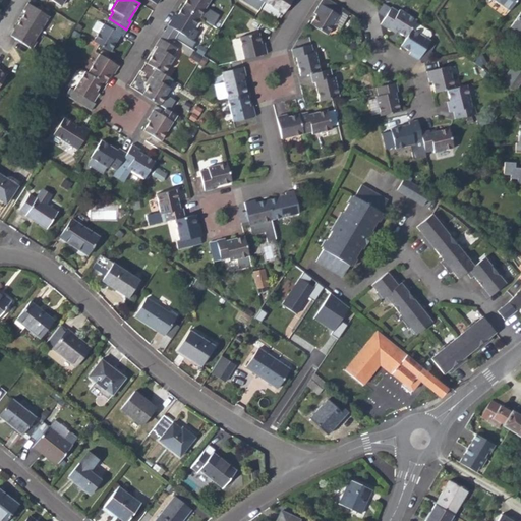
[(211,0),(186,0),(181,8),(199,18),(211,0)]
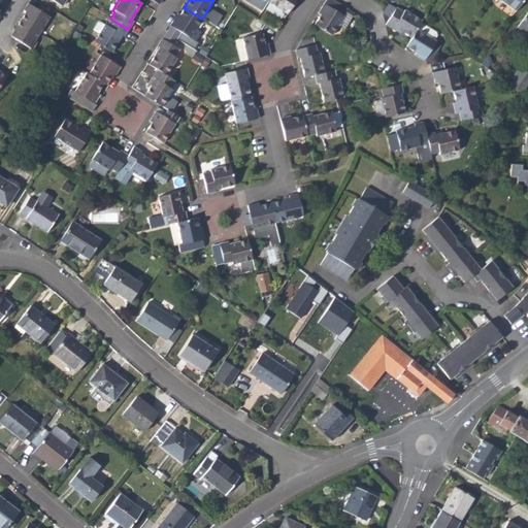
[(267,0),(266,2),(286,14),(295,0),(267,0)]
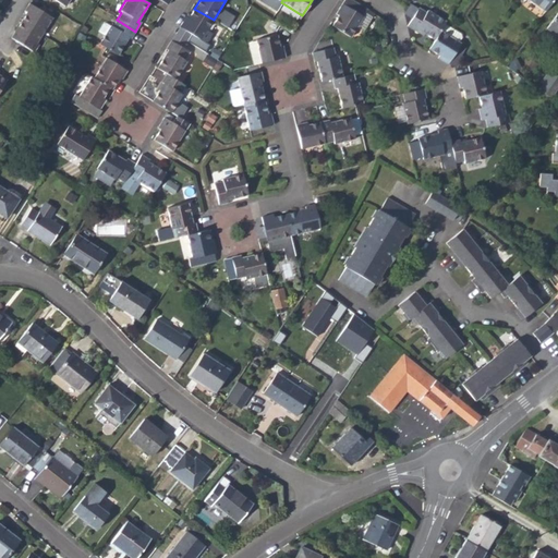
[(349,37),(366,10),(364,9),(350,0),(342,0),(336,14),(338,15),(330,25),(349,37)]
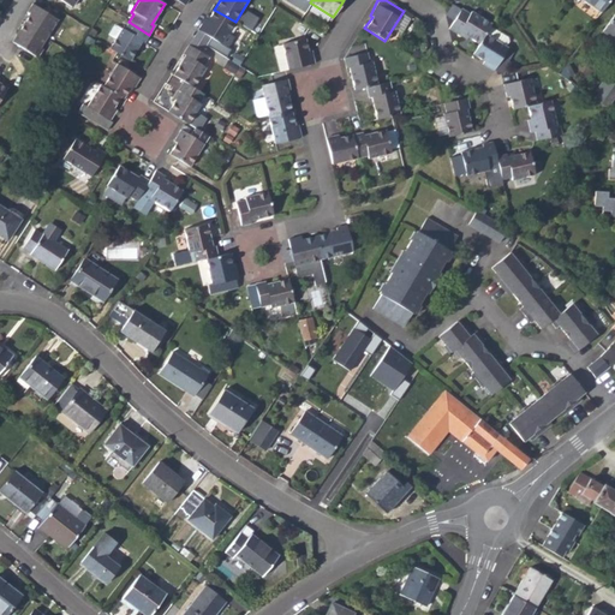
[(579,0),(599,15),(609,0),(579,0)]
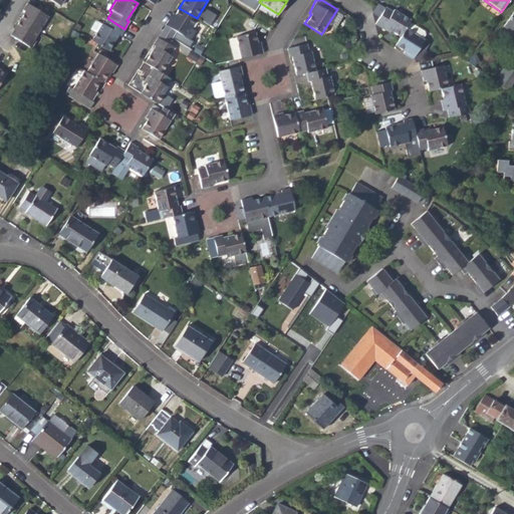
[(11,33),(31,46),(35,39),(33,37),(47,14),(27,1),(22,8),(24,10),(11,33)]
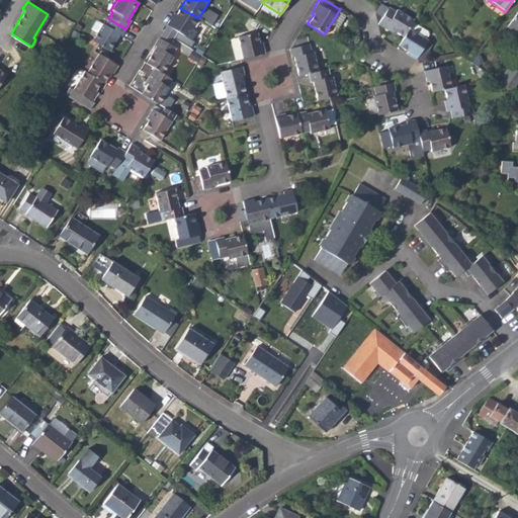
[(375,13),(381,17),(387,8),(381,4),(375,13)]
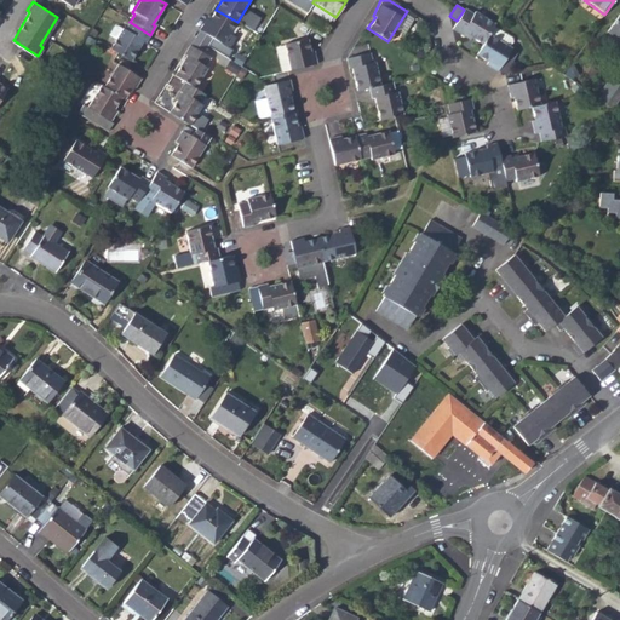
[(222,45),(237,22),(216,10),(208,21),(206,19),(199,30),(200,30),(211,38),(222,45)]
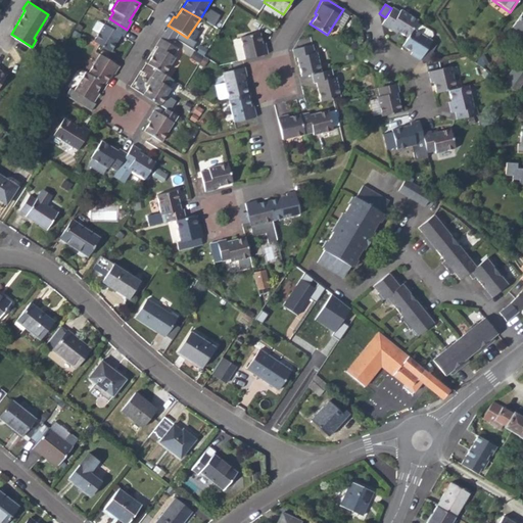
[(385,17),(381,25),(388,30),(389,28),(406,38),(412,30),(416,22),(417,20),(400,10),(398,12),(392,8),(391,8),(385,17)]
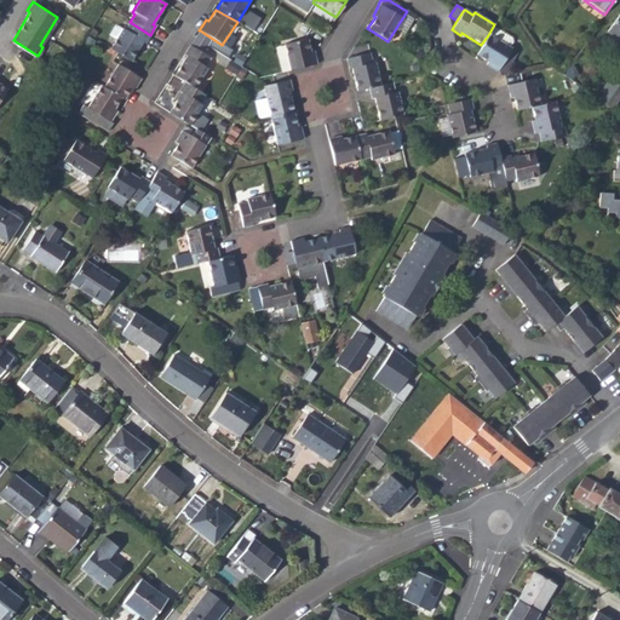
[(619,13),(607,33),(619,41),(619,13)]
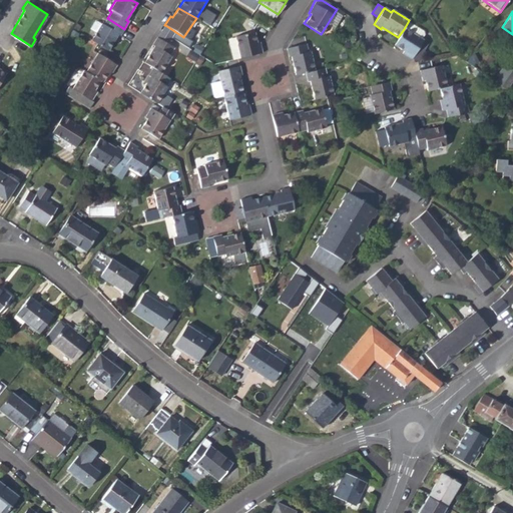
[(100,24),(90,40),(107,51),(116,35),(119,37),(124,29),(107,18),(102,25),(100,24)]
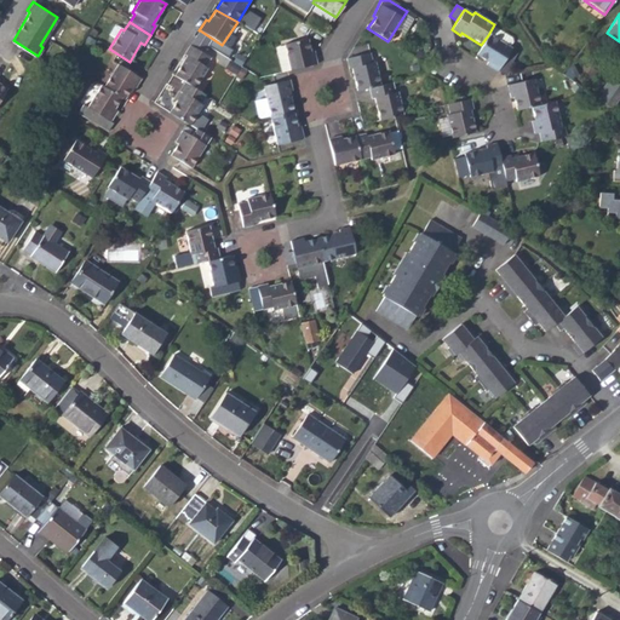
[(488,35),(509,49),(512,42),(512,39),(493,27),(488,35)]
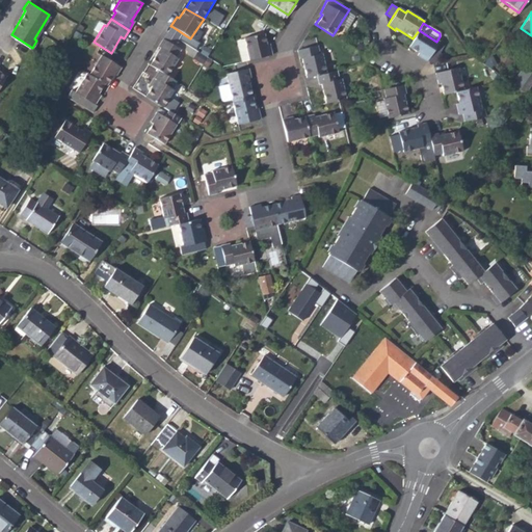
[(181,32),(171,26),(163,41),(173,46),(181,32)]
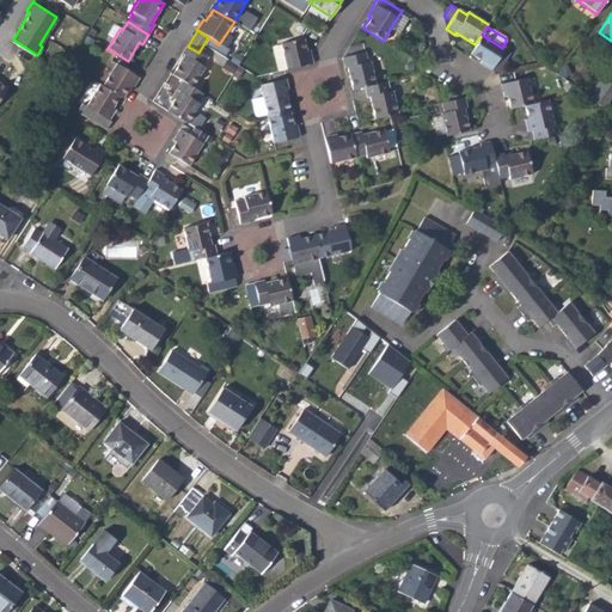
[(490,71),(491,69),(499,59),(503,62),(508,55),(503,50),(505,49),(502,48),(482,35),(475,44),(469,54),(481,61),(479,63),(490,71)]
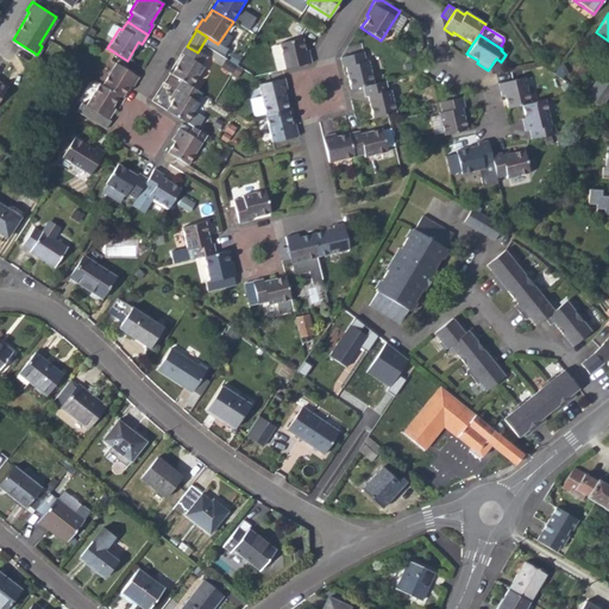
[(278,45),(284,69),(311,63),(308,52),(307,50),(303,51),(301,38),(278,44),(278,45)]
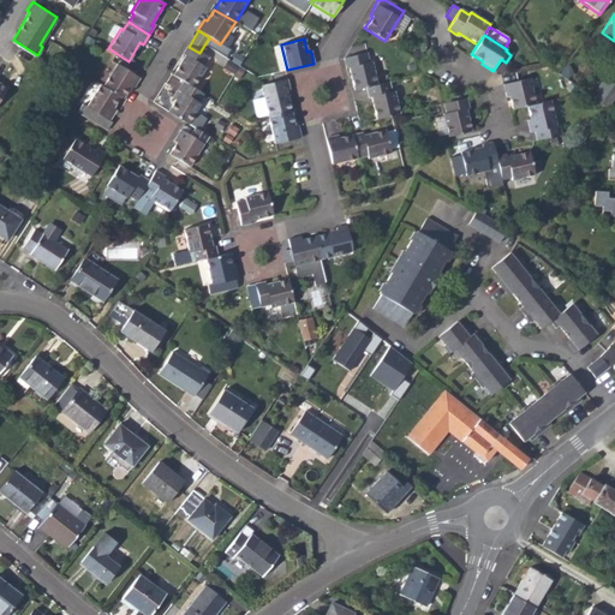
[(189,47),(187,46),(181,55),(184,57),(173,76),(184,83),(192,88),(204,69),(202,67),(208,59),(199,53),(189,47)]
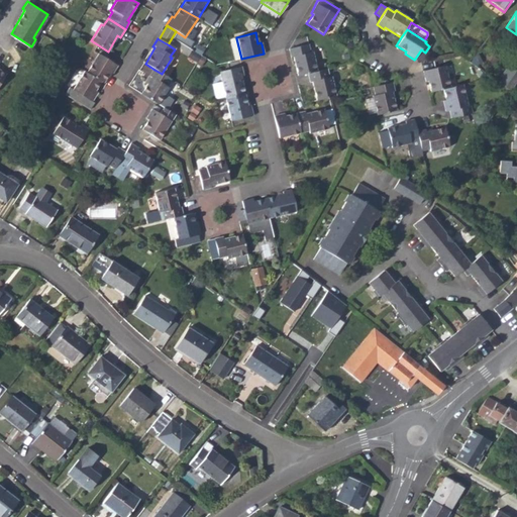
[(241,59),(236,38),(229,40),(233,61),(241,59)]
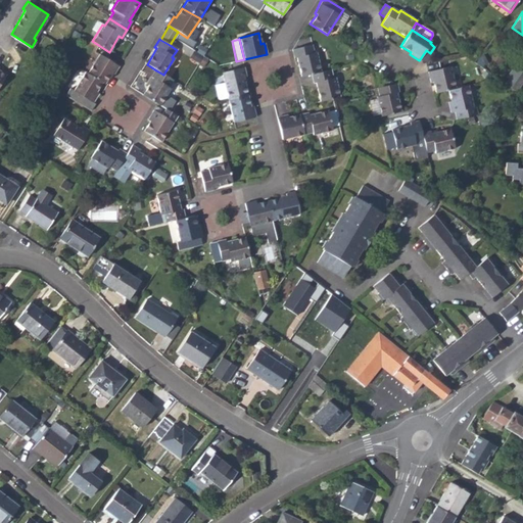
[(202,44),(196,52),(202,56),(208,48),(202,44)]
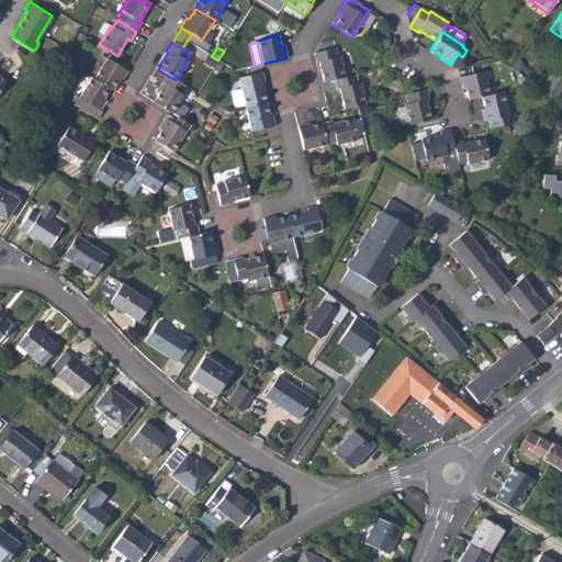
[(334,49),(313,54),(315,64),(317,63),(323,82),(333,80),(344,77),(338,57),(336,57),(334,49)]
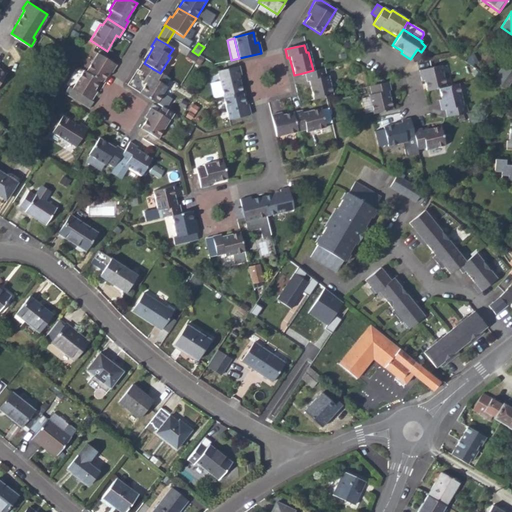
[(411,58),(417,62),(423,53),(421,52),(417,49),(411,58)]
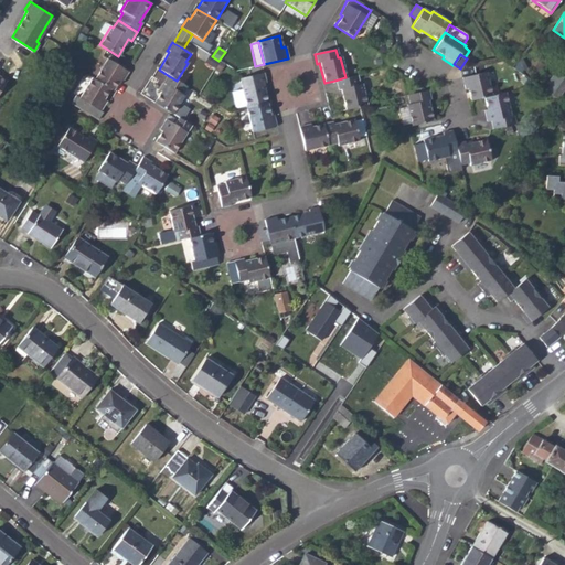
[(118,81),(121,82),(128,72),(104,57),(92,77),(109,88),(113,91),(118,81)]
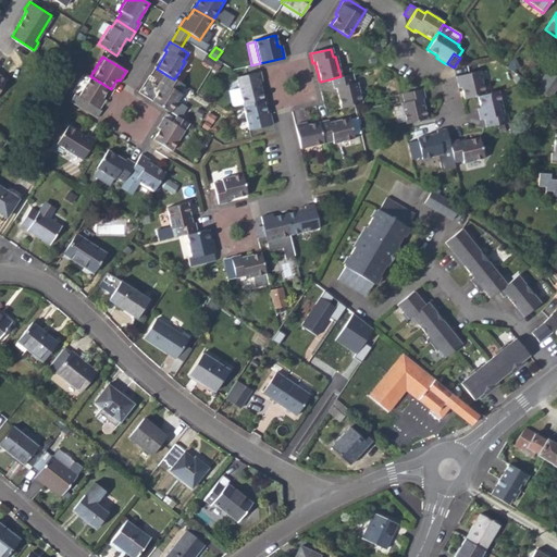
[(235,77),(242,108),(262,103),(258,83),(262,82),(260,72),(235,77)]
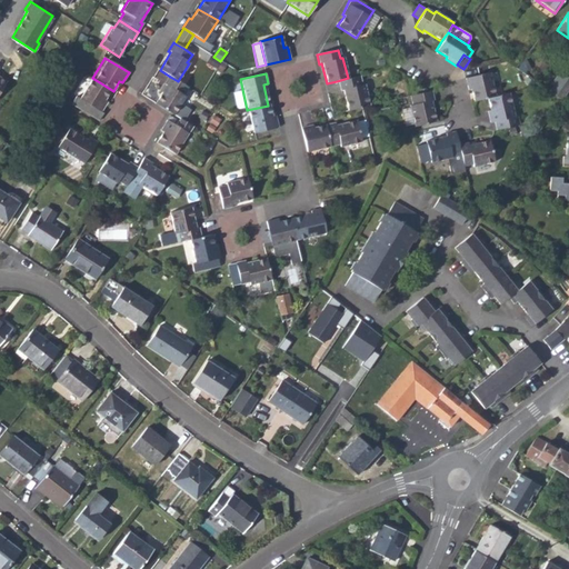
[(489,73),(466,79),(469,91),(471,90),(475,101),(488,99),(495,97),(489,73)]
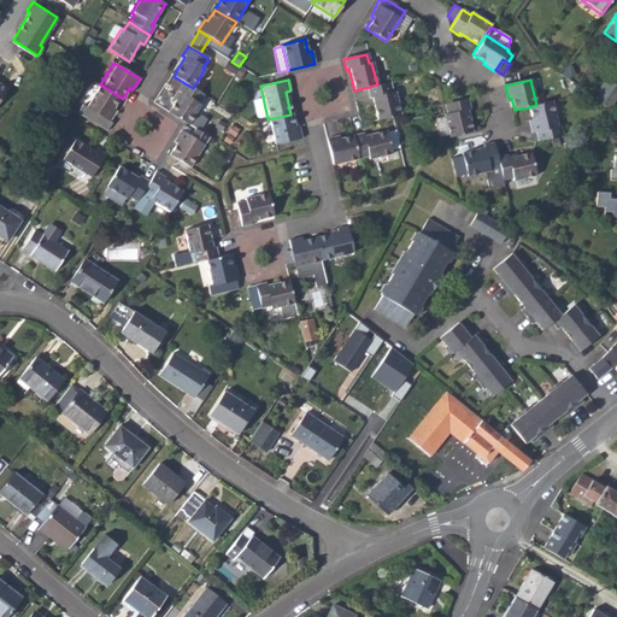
[(616,86),(610,81),(595,100),(609,110),(616,97),(616,86)]
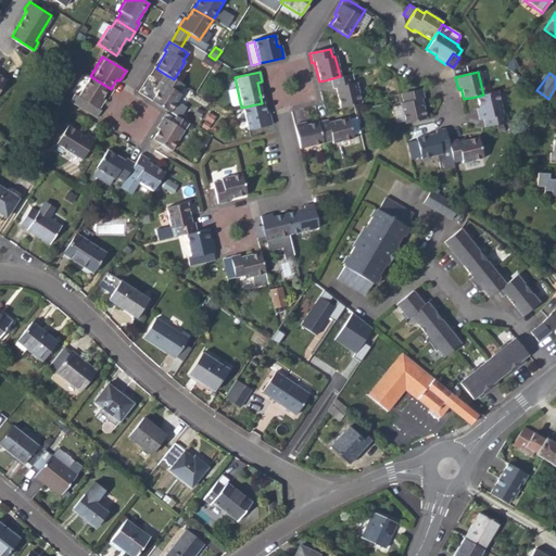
[(353,84),(350,74),(340,76),(329,79),(332,88),(333,88),(339,108),(359,103),(355,83),(353,84)]
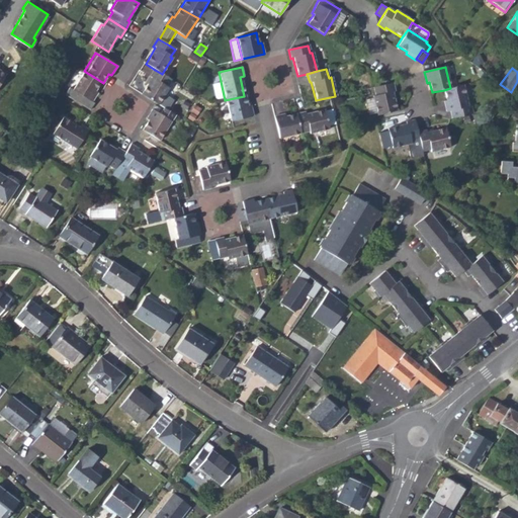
[(166,87),(171,79),(162,74),(155,70),(150,78),(152,79),(142,94),(156,102),(159,104),(168,89),(166,87)]
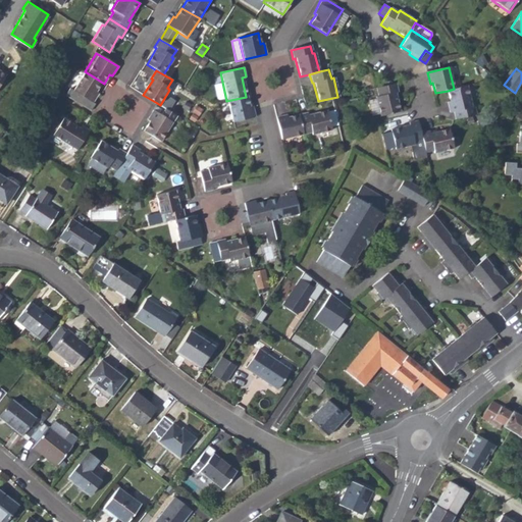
[(95,92),(101,82),(85,71),(71,91),(68,89),(64,95),(91,111),(94,105),(92,103),(98,94),(95,92)]
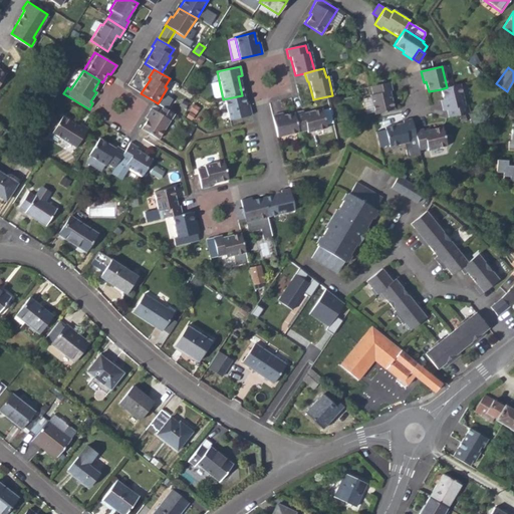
[(362,100),(363,103),(365,114),(365,116),(393,109),(389,91),(392,91),(390,82),(369,87),(371,95),(369,96),(369,98),(362,100)]
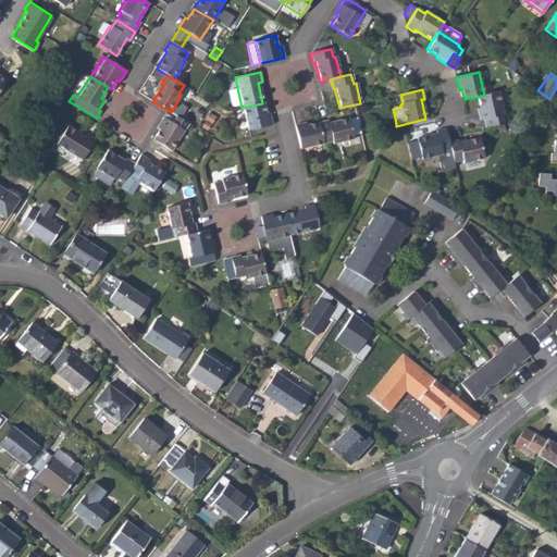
[(482,120),(484,128),(507,123),(506,114),(503,115),(498,93),(484,95),(478,97),(480,108),(477,109),(480,120),(482,120)]
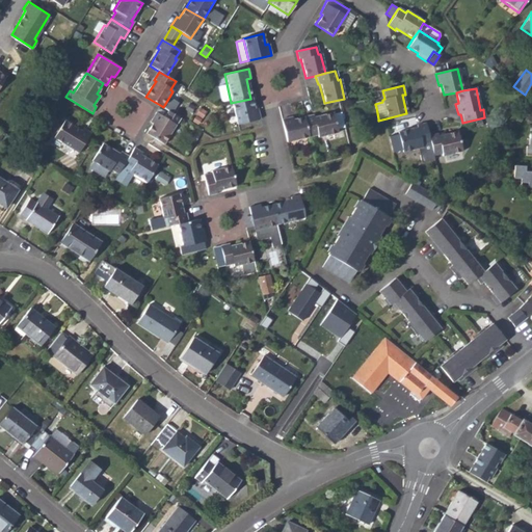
[(236,125),(259,120),(257,108),(253,109),(250,99),(231,103),(236,125)]
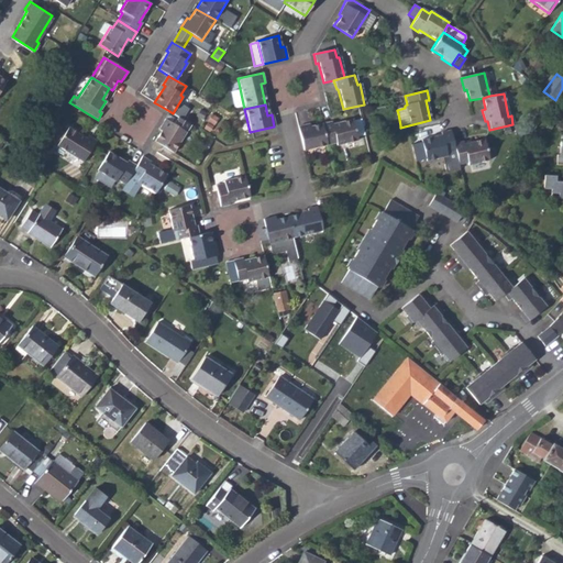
[(388,116),(390,128),(400,125),(398,113),(388,116)]
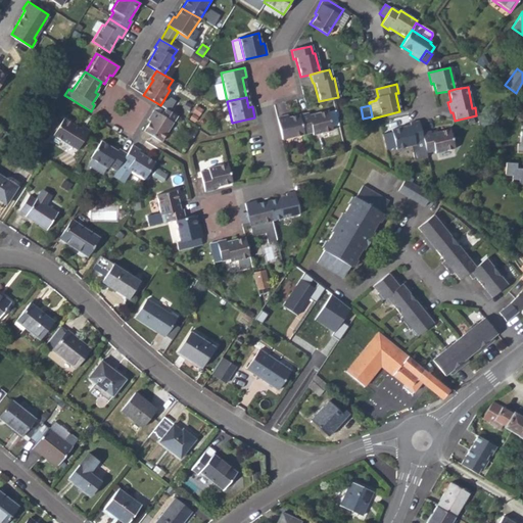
[(177,115),(168,110),(163,116),(161,114),(153,110),(147,120),(150,122),(144,131),(161,141),(177,115)]
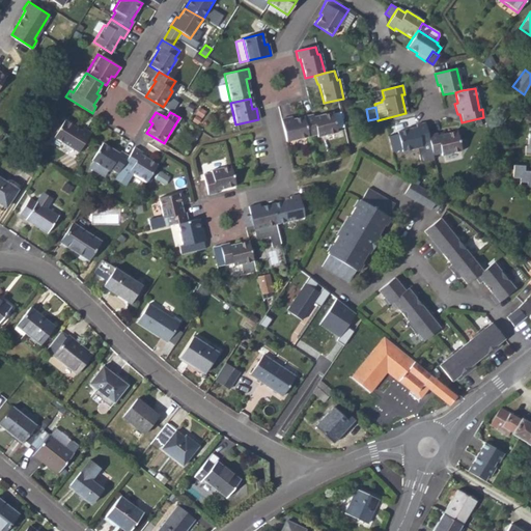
[(312,115),(303,117),(308,138),(317,136),(317,137),(336,133),(332,113),(313,117),(312,115)]
